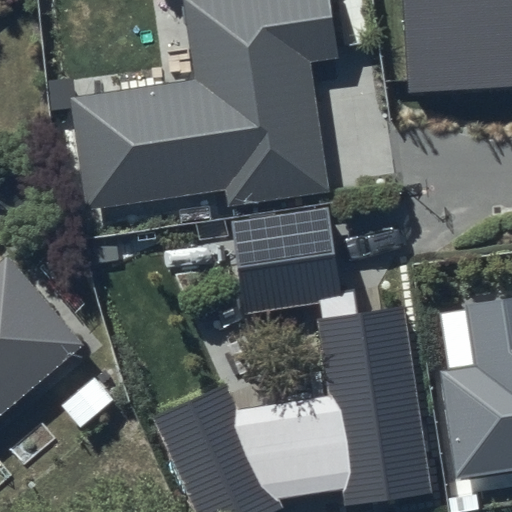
[(182,0),(194,80),(71,98),(84,208),(225,189),(228,209),(329,194),(309,62),(337,58),(329,0),(182,0)]
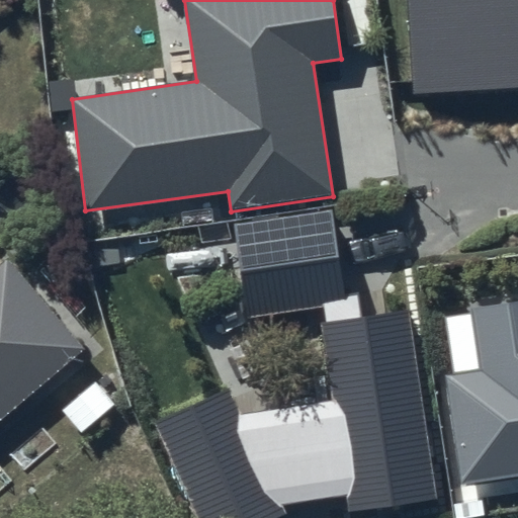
[(517,0),(406,0),(412,95),(517,89),(517,0)]
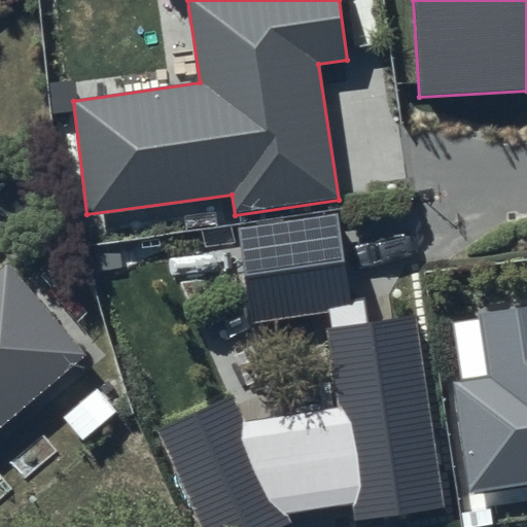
[(339,212),(237,227),(251,323),(321,313),(337,408),(245,422),(232,394),(160,428),(204,526),(281,526),(291,522),(286,514),(351,503),(354,520),(445,506),(415,317),(370,324),(365,296),(353,299),(339,212)]
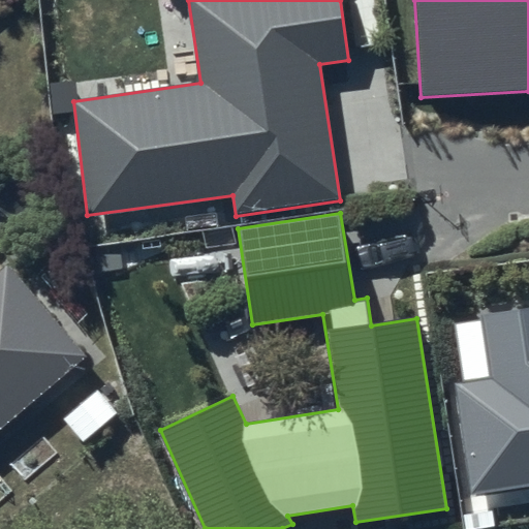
[(0,415),(78,346),(7,269),(0,275),(0,415)]
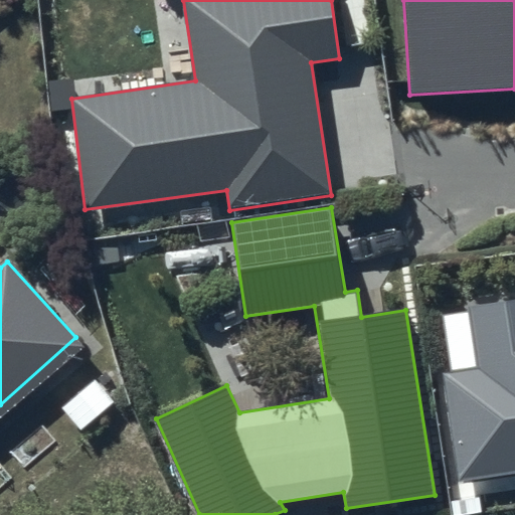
[(477,367),(443,373),(460,481),(514,473),(514,300),(469,307),(477,367)]
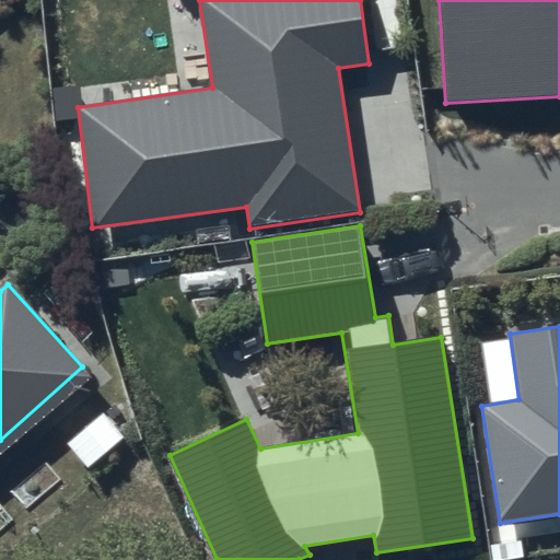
All buildings are outlined.
